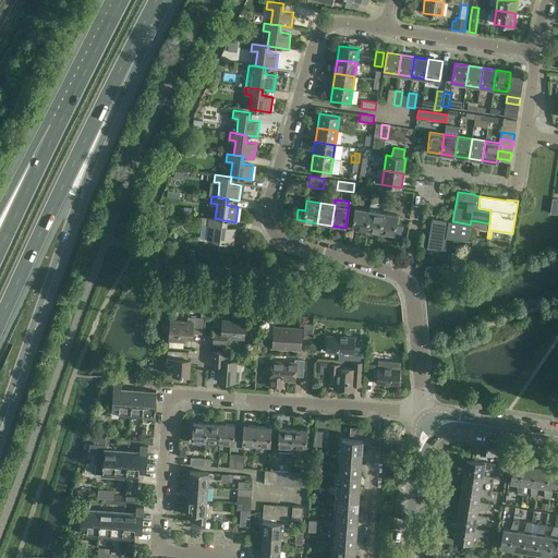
[(366,230),(368,210),(354,208),(352,228),(366,230)]
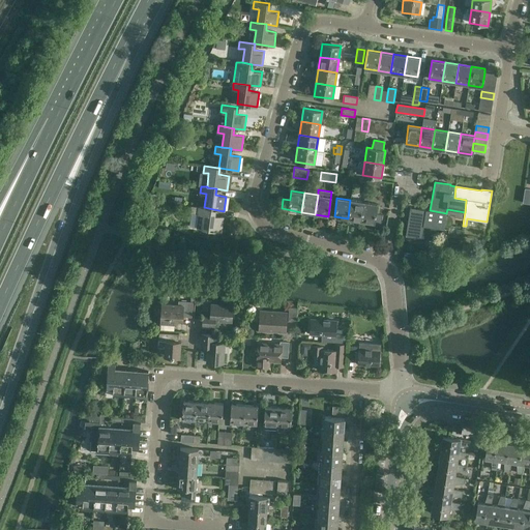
[(348,218),(360,221),(363,202),(350,200),(348,218)]
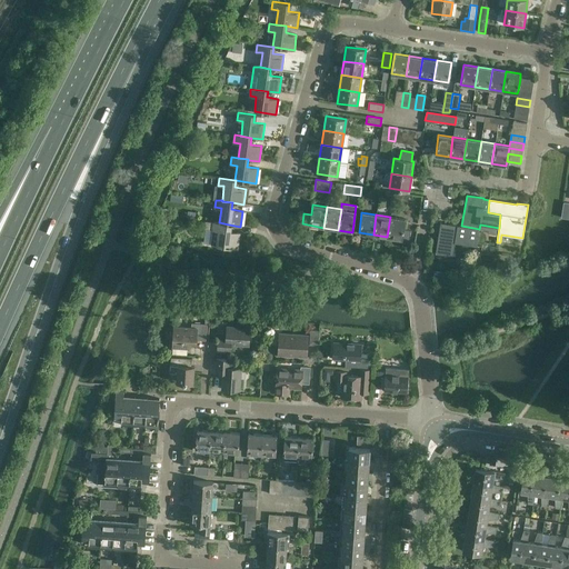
[(390,217),(387,237),(409,240),(410,230),(403,229),(405,219),(390,217)]
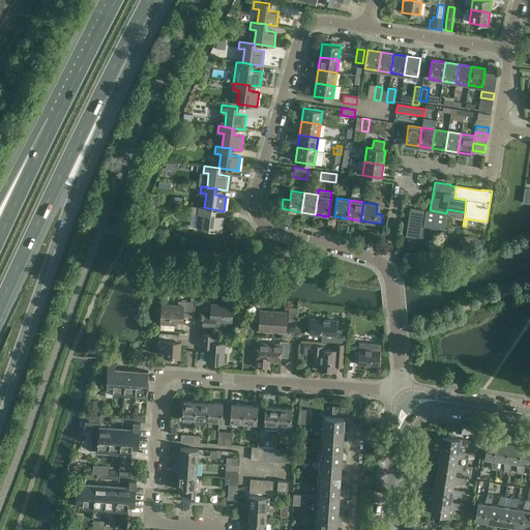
[(212,215),(213,209),(204,207),(198,206),(197,213),(203,214),(201,229),(221,231),(223,217),(212,215)]
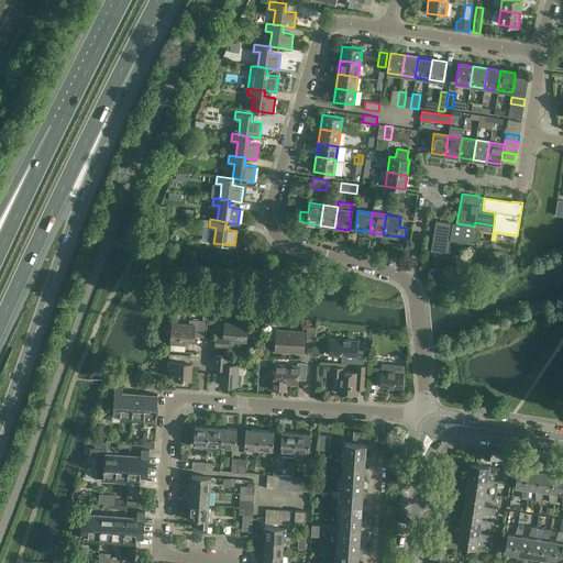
[(456,223),(435,220),(430,251),(448,254),(450,242),(460,243),(460,242),(472,243),(474,227),(456,223)]
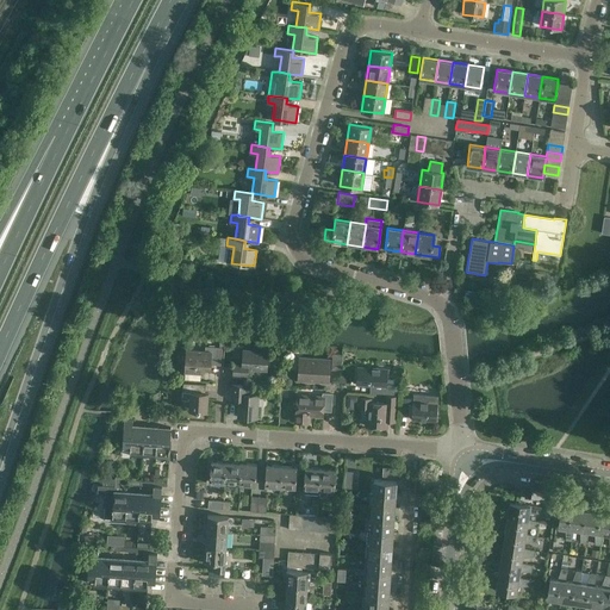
[(187,349),(185,372),(201,373),(201,366),(211,367),(211,365),(221,365),(222,347),(205,346),(205,350),(187,349)]
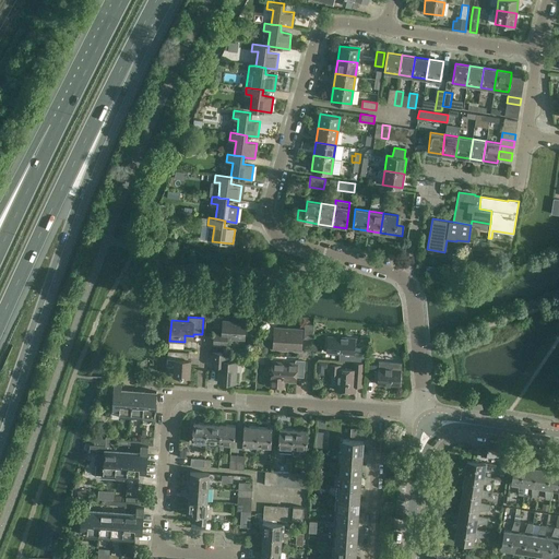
[(227,339),(245,340),(246,323),(223,321),(222,332),(214,331),(213,345),(226,346),(227,339)]
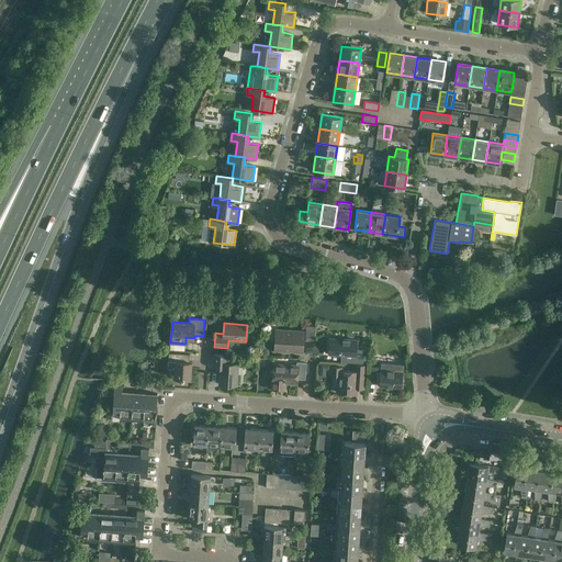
[(305,325),(305,340),(314,341),(315,326),(305,325)]
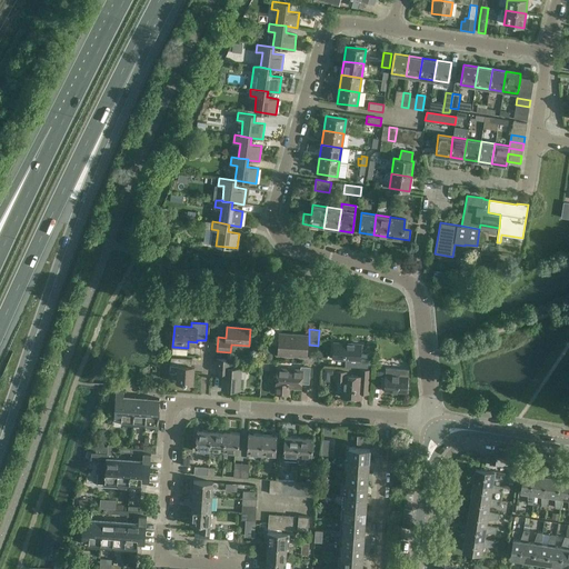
[(279,333),(278,356),(306,357),(308,335),(279,333)]
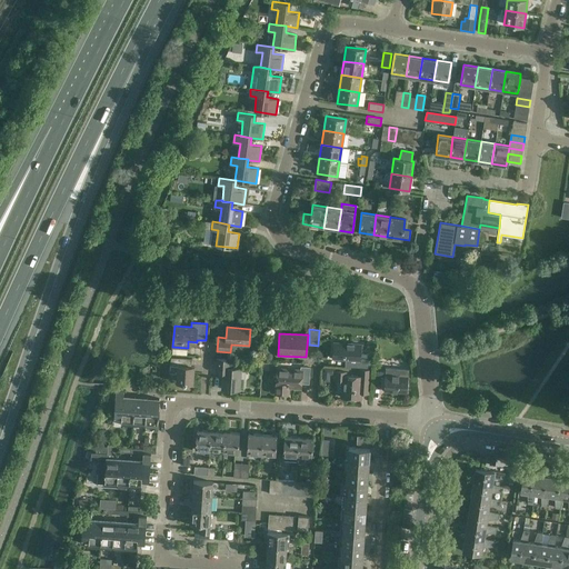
[(333,342),(332,358),(350,359),(350,367),(367,368),(368,355),(360,353),(361,345),(333,342)]
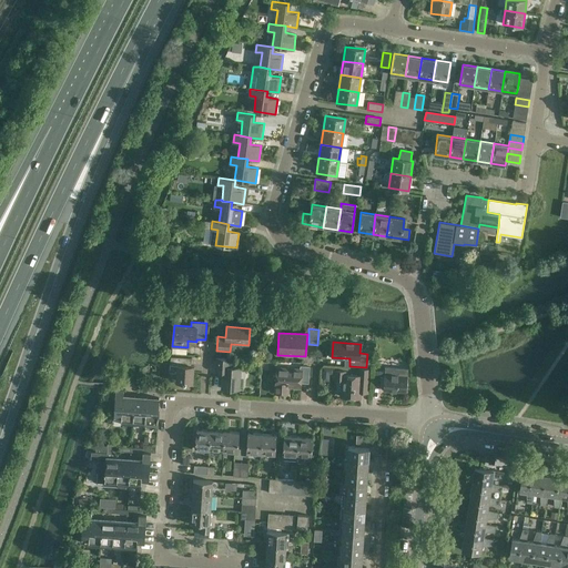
[(171,356),(170,372),(176,373),(176,382),(193,383),(194,366),(191,366),(191,357),(171,356)]
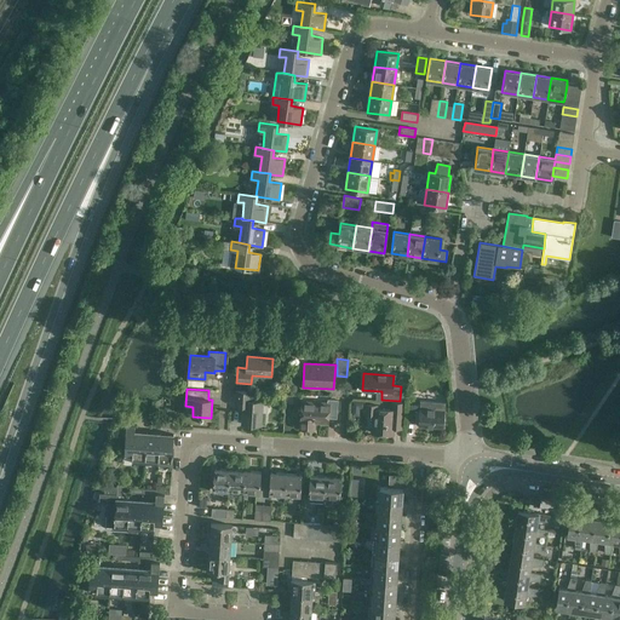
[(235,391),(235,406),(244,407),(242,425),(260,426),(262,401),(251,401),(251,395),(259,396),(259,392),(251,392),(235,391)]
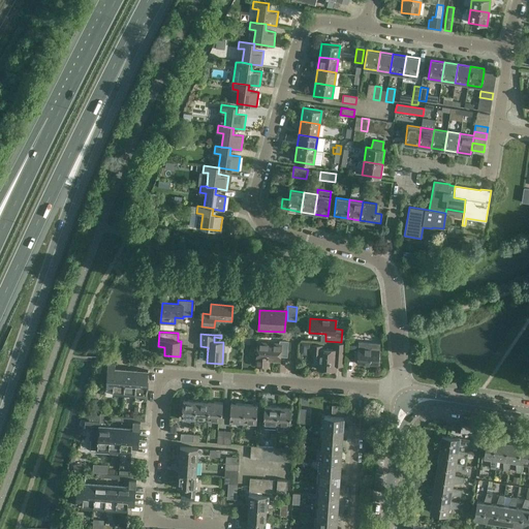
[(257,343),(256,360),(256,366),(268,367),(268,361),(279,361),(280,355),(286,356),(287,342),(280,341),(280,344),(257,343)]
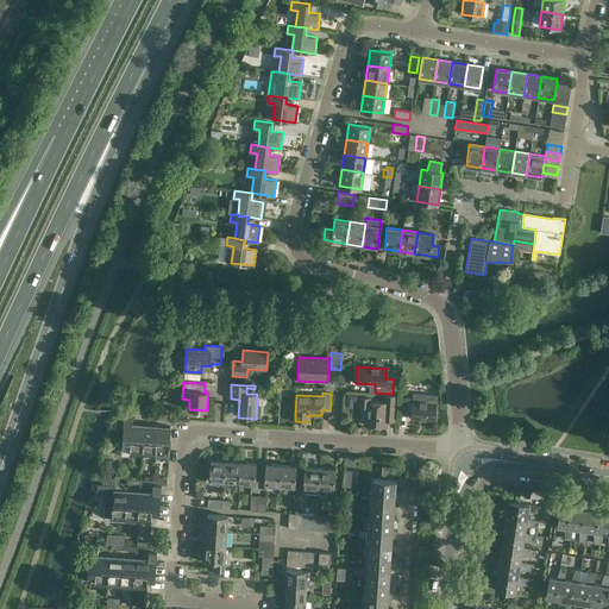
[(400,397),(399,415),(407,416),(407,413),(412,414),(412,419),(435,421),(437,403),(438,403),(438,395),(412,394),(412,399),(400,397)]
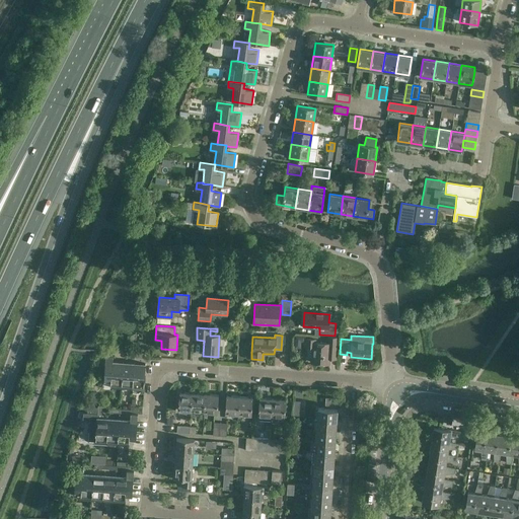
[(306,339),(306,347),(312,348),(311,363),(329,364),(330,350),(337,350),(337,338),(328,338),(328,344),(314,343),(315,340),(306,339)]
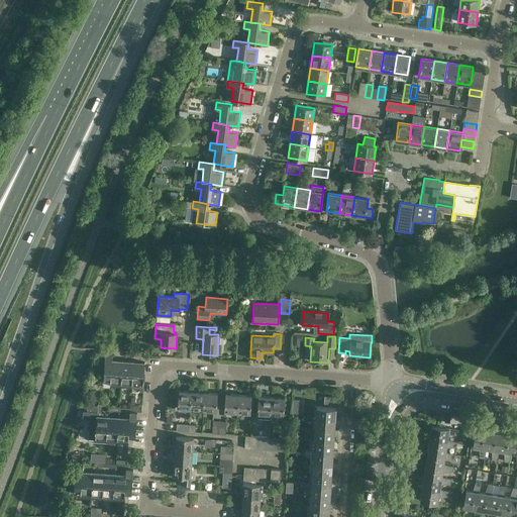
[(105,352),(103,379),(110,380),(109,385),(121,386),(122,360),(112,360),(112,353),(105,352)]
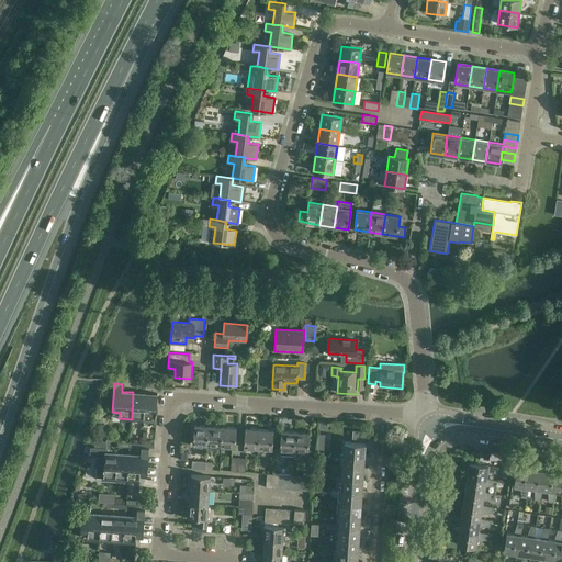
[(132,419),(143,419),(145,393),(133,392),(132,419)]
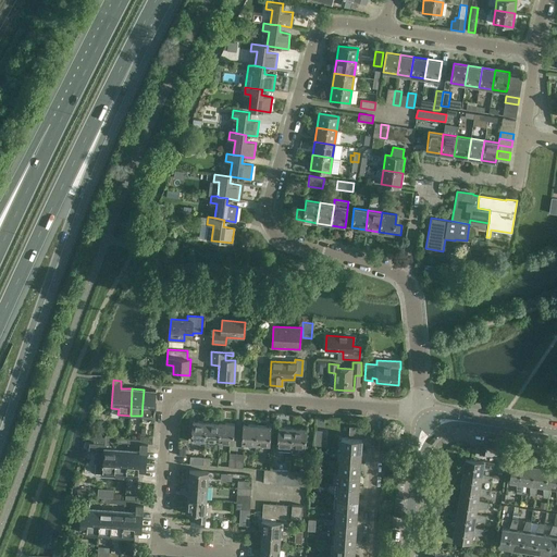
[(153,417),(155,407),(156,407),(156,405),(155,405),(156,391),(144,390),(141,416),(153,417)]
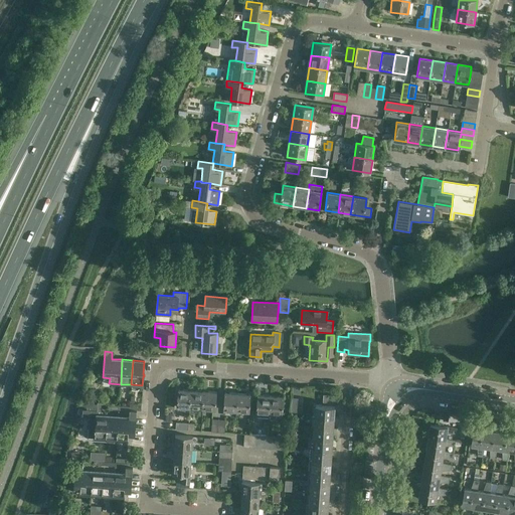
[(178,389),(177,407),(190,408),(191,390),(178,389)]
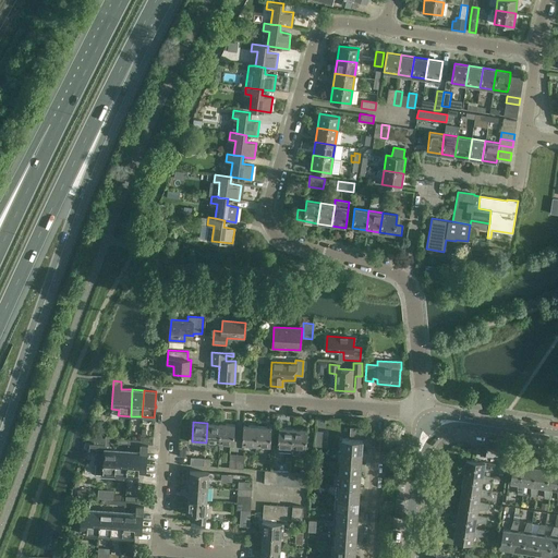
[(206,443),(219,444),(221,424),(207,423),(206,443)]
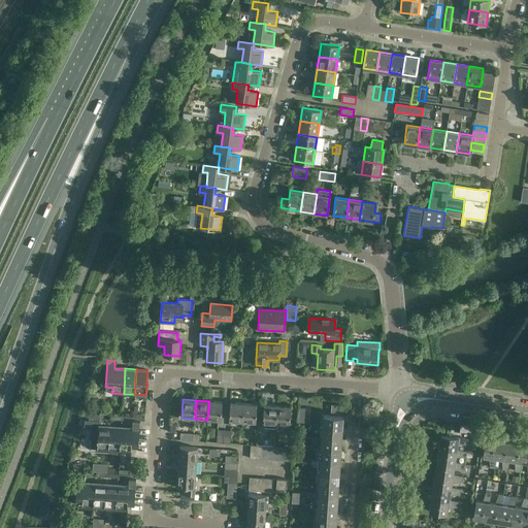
[(209,401),(207,420),(221,421),(222,402),(209,401)]
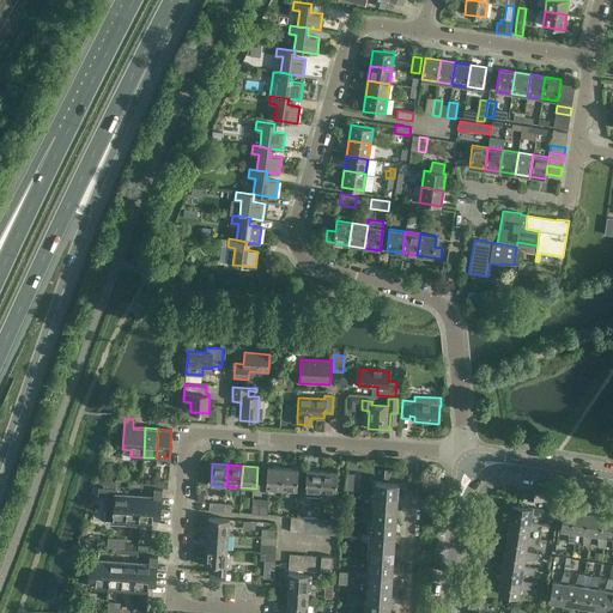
[(281,490),(283,468),(267,467),(266,489),(281,490)]
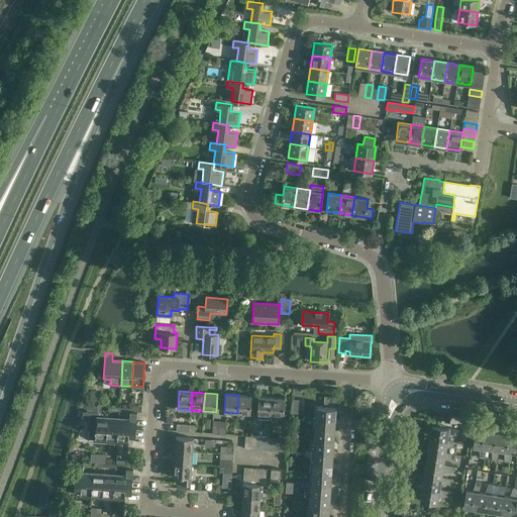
[(238,395),(237,413),(250,414),(251,396),(238,395)]
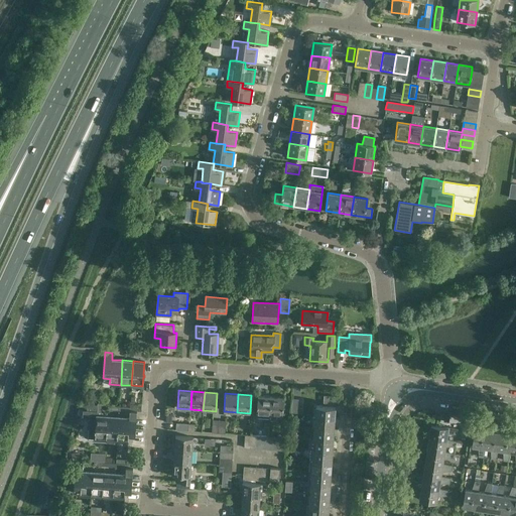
[(256,413),(256,417),(269,418),(269,420),(269,421),(271,397),(258,396),(257,413),(256,413)]
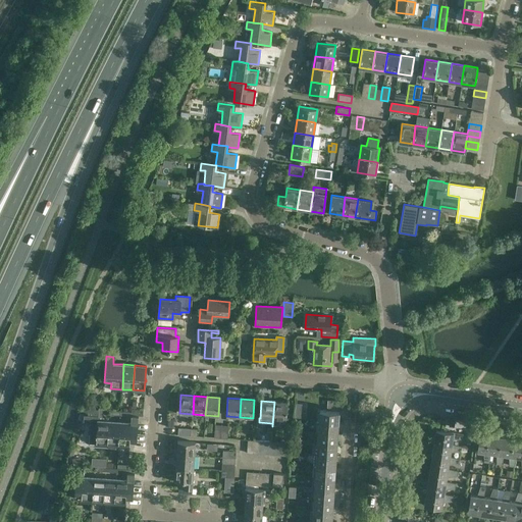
[(274,402),(272,426),(279,426),(280,420),(286,420),(288,403),(274,402)]
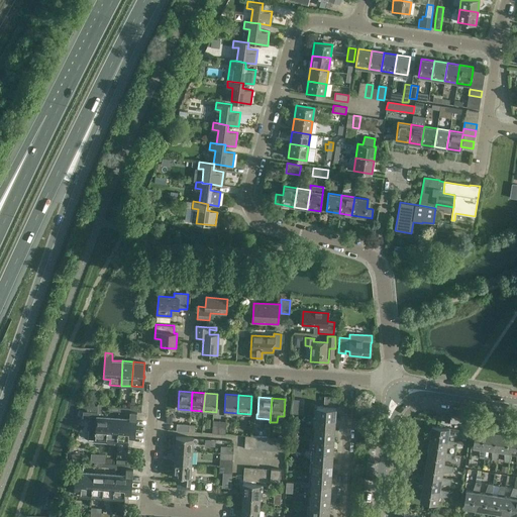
[(95,440),(106,441),(107,417),(101,416),(101,404),(97,404),(97,406),(87,405),(87,411),(83,411),(82,418),(89,418),(88,439),(95,439),(95,440)]
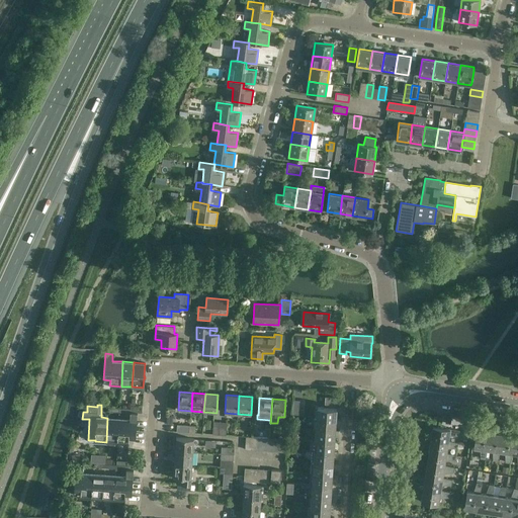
[(314,407),(314,418),(336,419),(336,408),(314,407)]
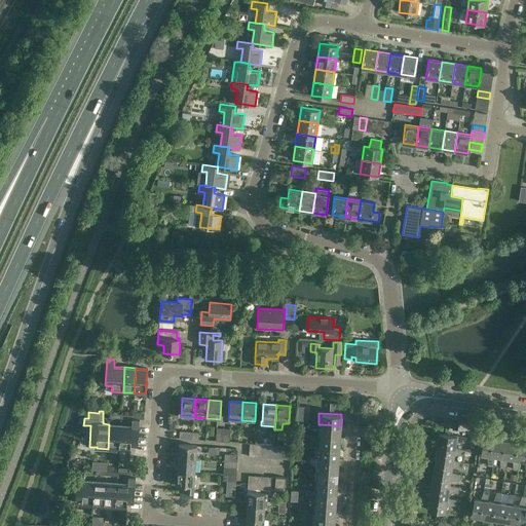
[(120,424),(119,450),(130,450),(130,446),(138,446),(140,419),(132,418),(132,419),(132,425),(120,424)]
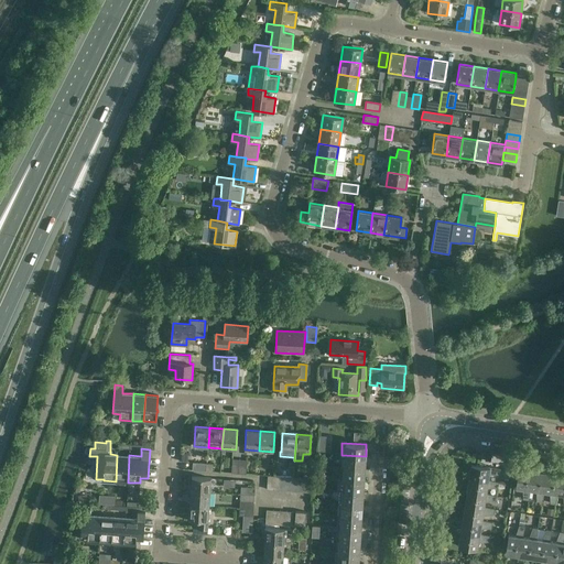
[(116,481),(128,483),(129,455),(117,455),(116,481)]
